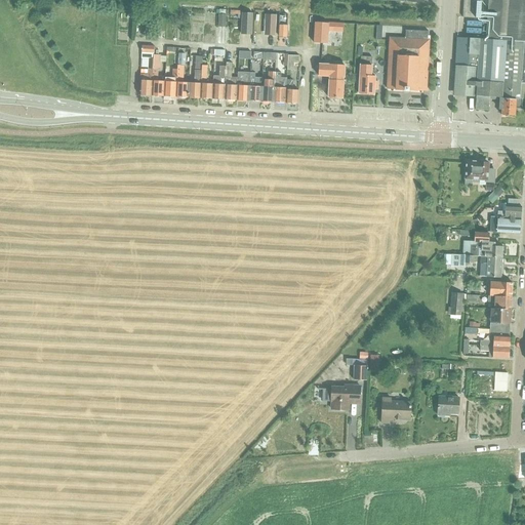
[(463,0),(462,17),(475,18),(476,0),(463,0)]
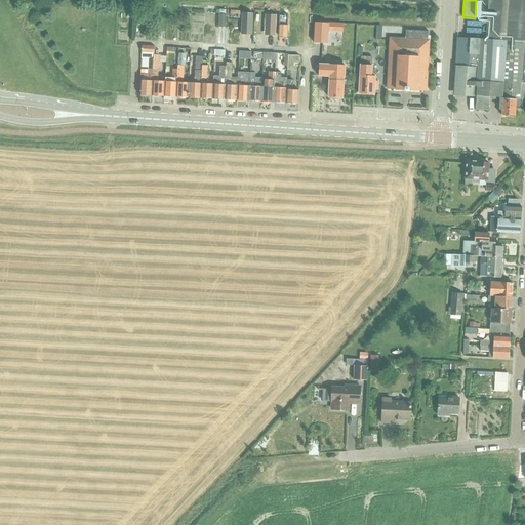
[(524,0),(488,0),(486,37),(480,36),(478,80),(503,82),(503,89),(521,90),(521,82),(524,82),(524,0)]
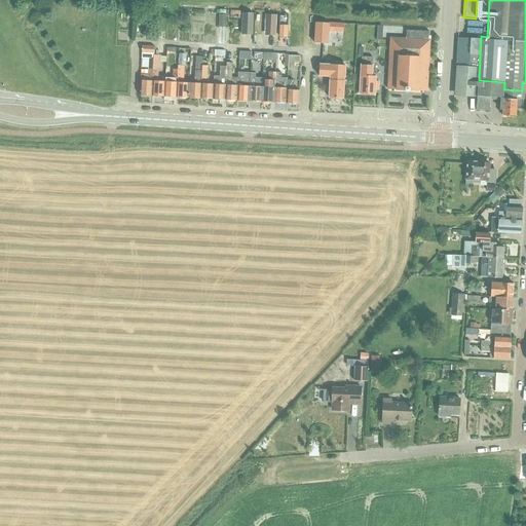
[(231,10),(231,13),(230,17),(235,17),(236,14),(238,14),(238,19),(240,19),(241,10),(231,10)]
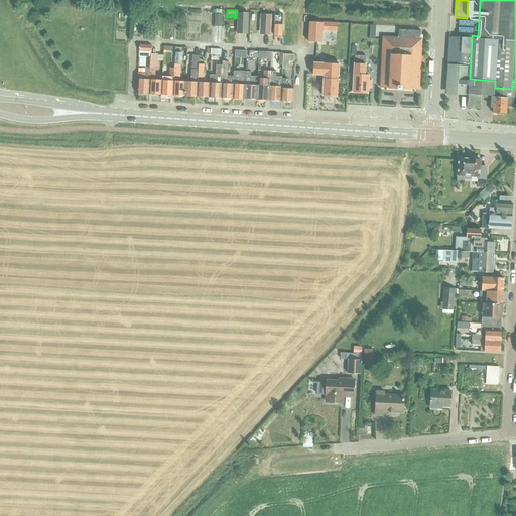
[(248,34),(248,13),(238,12),(237,33),(248,34)]
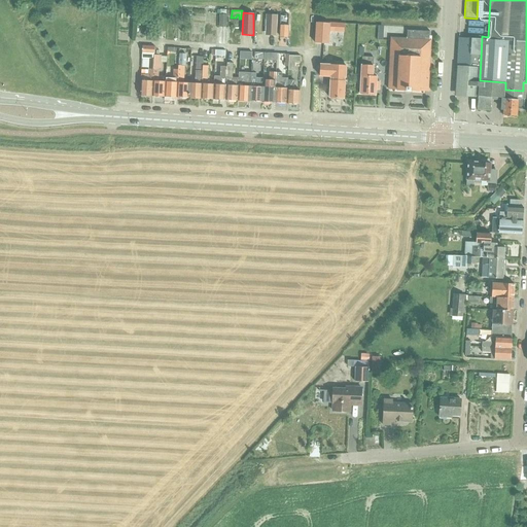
[(226,27),(227,14),(219,14),(219,27),(226,27)]
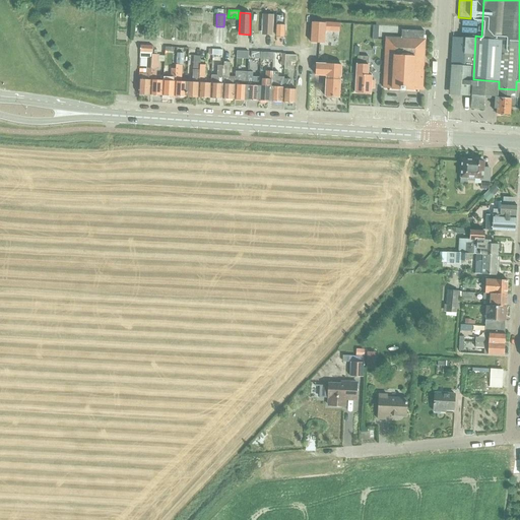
[(273,15),(262,14),(261,35),(272,36),(273,15)]
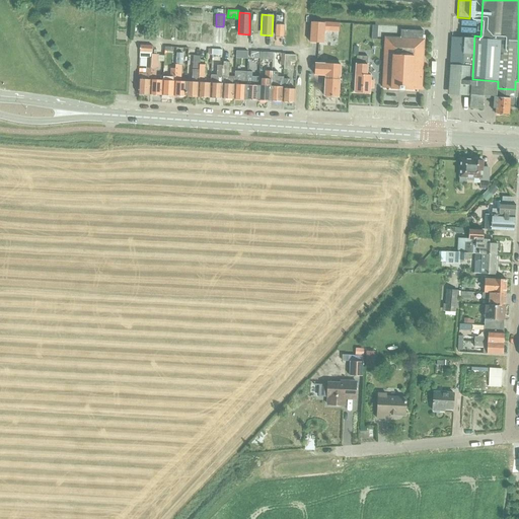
[(276,15),(275,35),(284,36),(285,15),(276,15)]
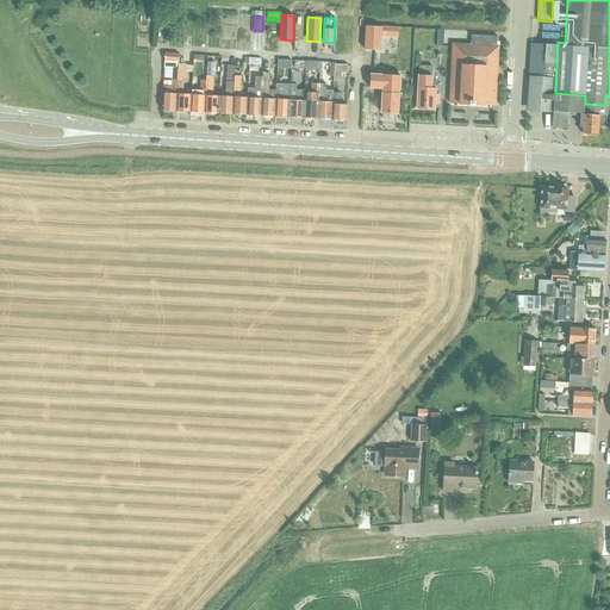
[(381,27),(366,27),(365,51),(380,51),(381,27)]
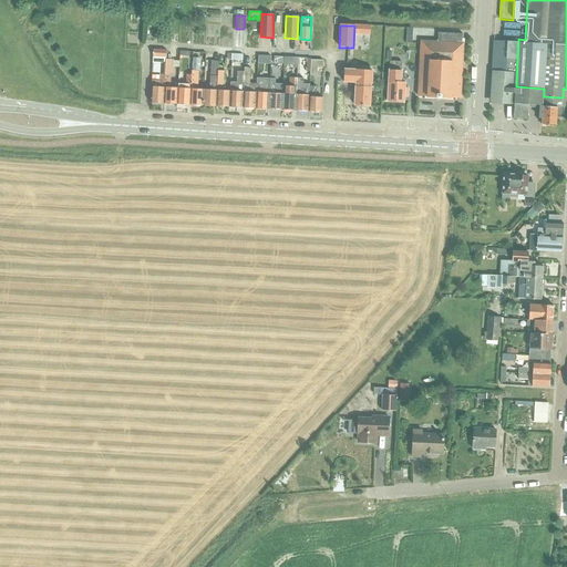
[(436,42),(421,42),(418,95),(428,96),(451,98),(460,98),(463,43),(462,43),(462,33),(437,32),(436,42)]
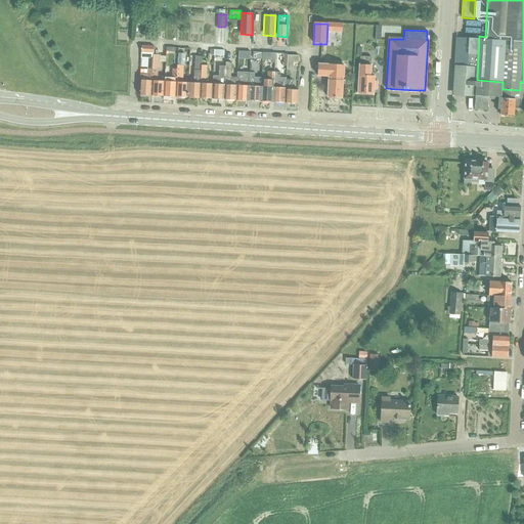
[(501,97),(503,89),(503,82),(477,80),(479,36),(466,35),(466,38),(456,38),(453,84),(461,85),(460,96),(473,96),(475,96),(475,108),(486,110),(488,107),(489,97),(492,97),(492,99),(497,99),(497,97),(501,97)]
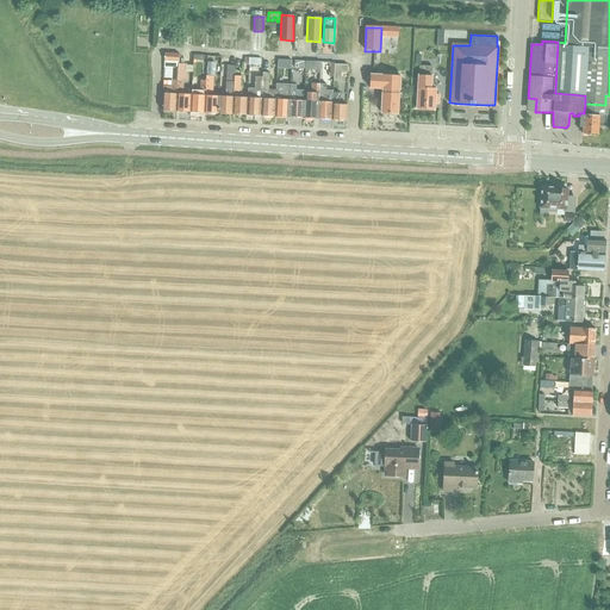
[(166,53),(165,68),(179,68),(179,66),(179,55),(180,54),(166,53)]
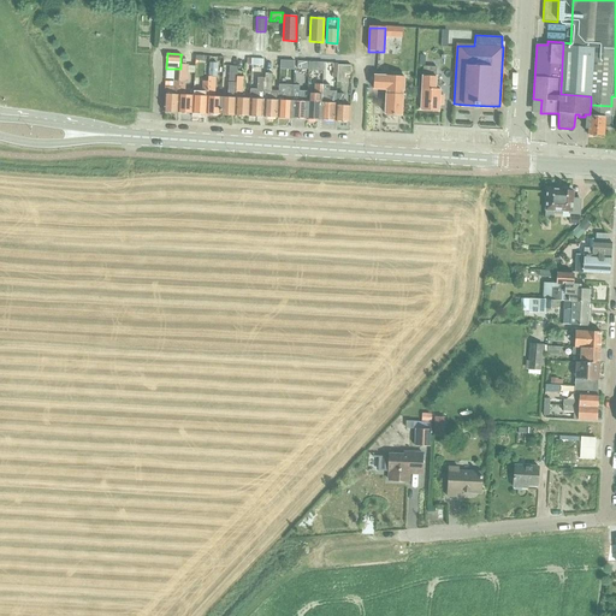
[(207,114),(220,114),(221,98),(214,96),(215,63),(209,63),(208,83),(207,114)]
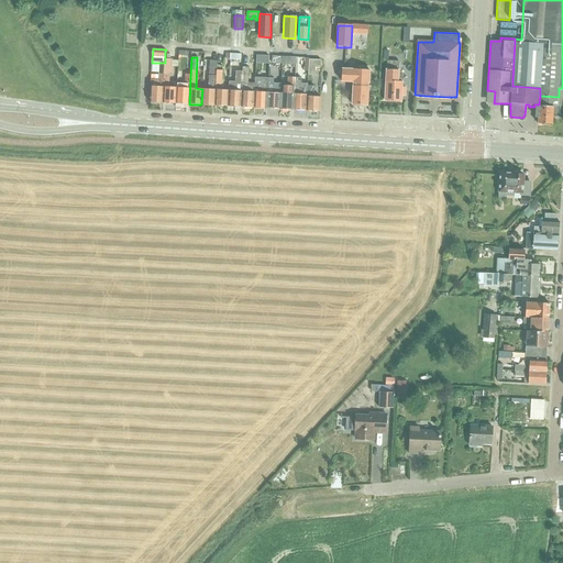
[(320,65),(321,59),(309,58),(308,75),(315,75),(316,64),(320,65)]
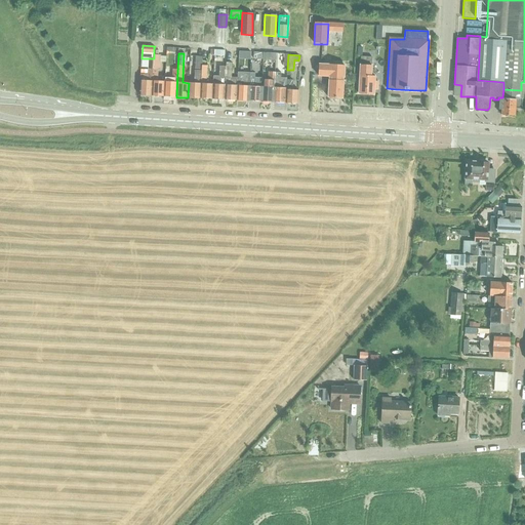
[(152,95),(164,96),(164,82),(157,81),(158,67),(159,67),(160,57),(154,56),(154,58),(153,68),(153,70),(152,95)]
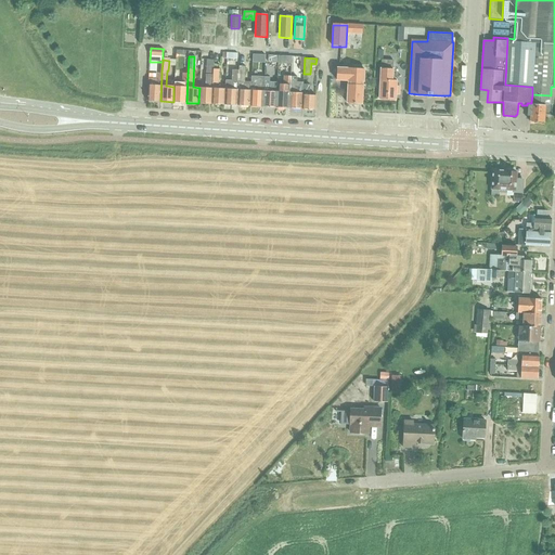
[(198,103),(211,104),(214,73),(214,68),(215,60),(207,60),(206,88),(199,88),(198,103)]
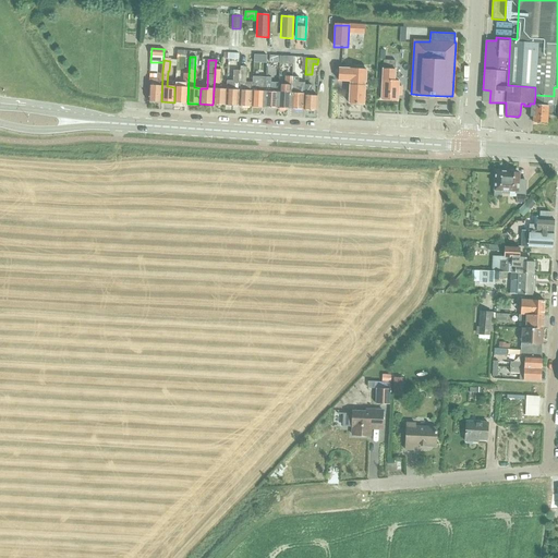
[(401,93),(402,86),(399,86),(399,81),(395,81),(396,60),(384,60),(381,100),(399,100),(399,93),(401,93)]
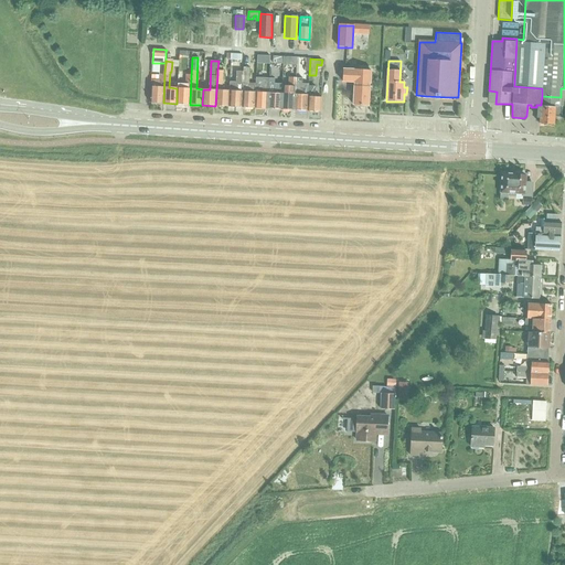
[(242,107),(254,108),(256,84),(248,83),(248,78),(249,78),(249,66),(244,66),(243,78),(242,107)]
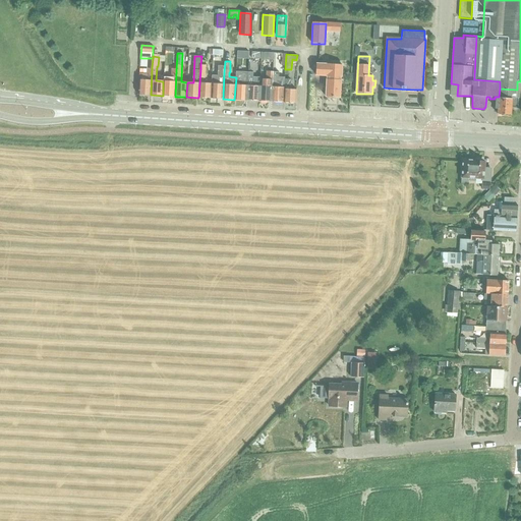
[(200,64),(200,68),(198,98),(211,99),(212,83),(205,83),(206,65),(200,64)]
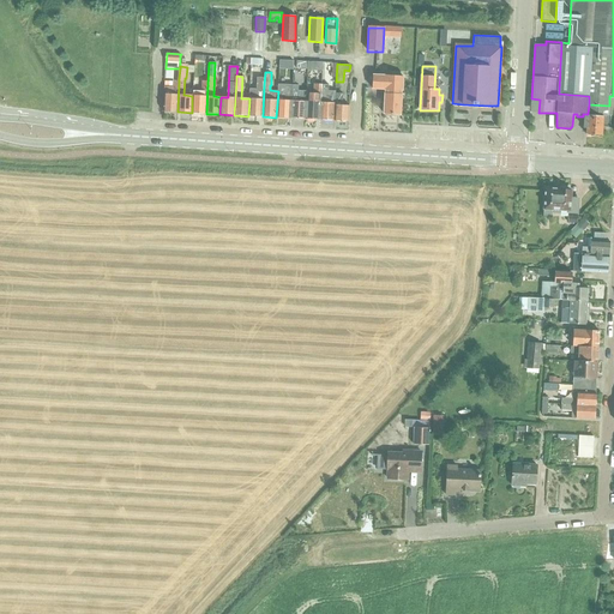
[(373,76),(372,89),(385,90),(385,94),(384,114),(393,115),(399,115),(401,115),(402,95),(401,95),(401,91),(402,91),(403,79),(403,77),(373,76)]
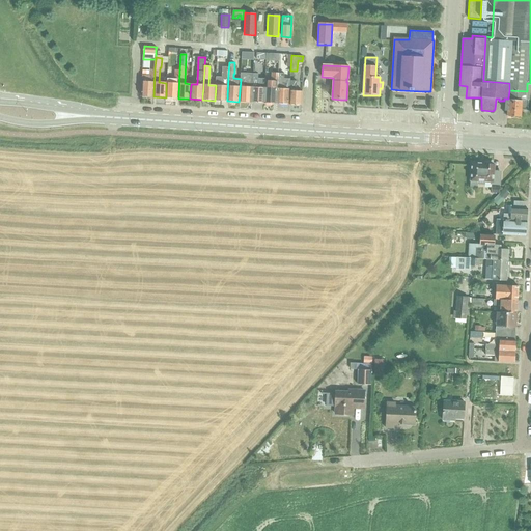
[(142,76),(141,96),(154,96),(155,71),(149,71),(146,71),(146,76),(142,76)]
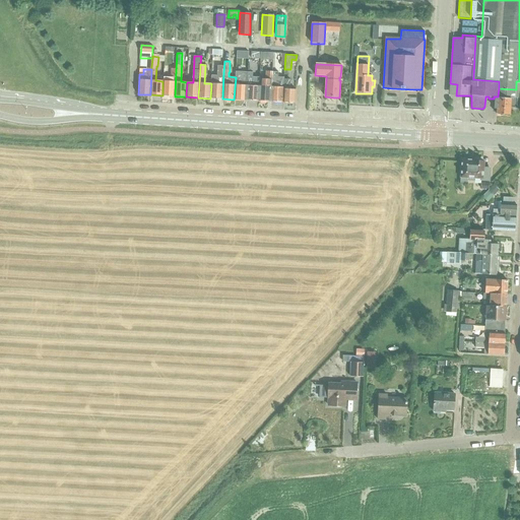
[(163,95),(175,96),(176,70),(172,69),(171,81),(163,81),(163,95)]
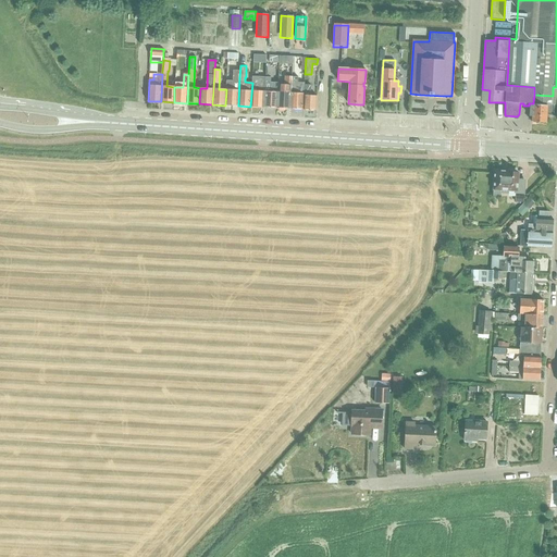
[(252,83),(250,107),(264,108),(265,77),(252,76),(252,83)]
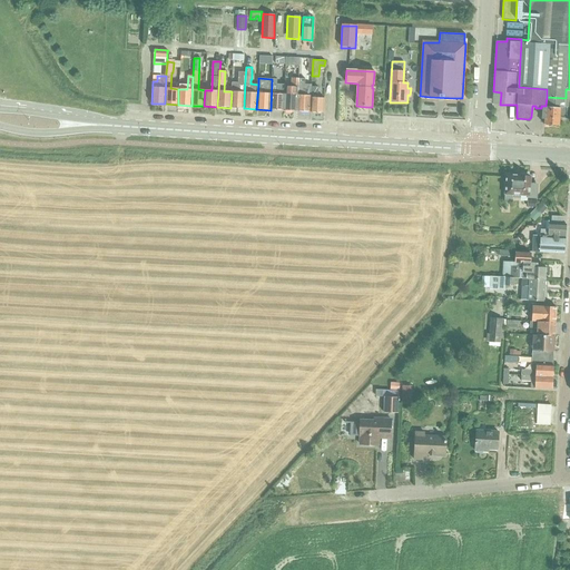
[(284,110),(297,111),(298,82),(298,79),(293,78),(292,87),(285,87),(285,95),(284,110)]
